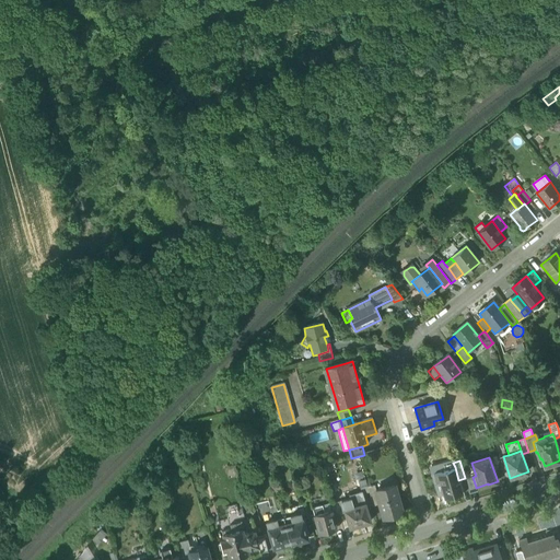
[(440,481),(444,498),(463,492),(462,491),(458,480),(455,467),(453,463),(453,462),(444,465),(445,470),(434,474),(436,482),(440,481)]
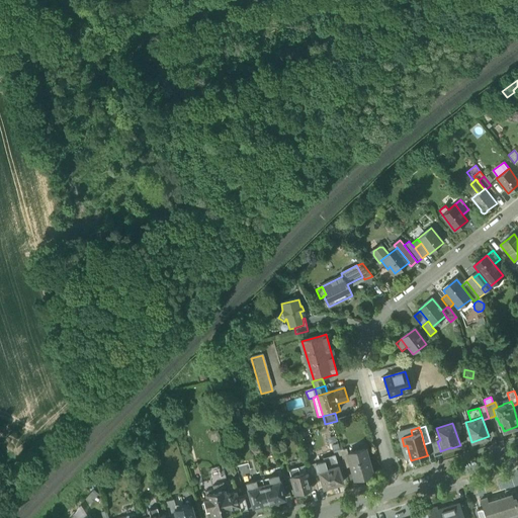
[(437,441),(430,443),(433,452),(440,450),(437,441)]
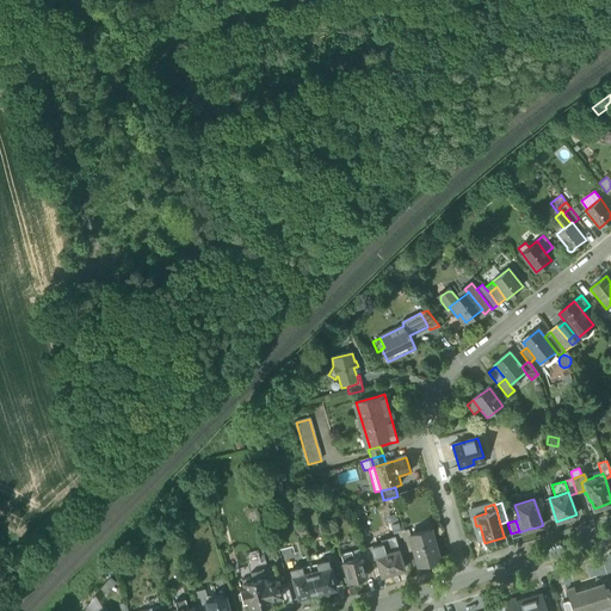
[(504,536),(511,534),(507,523),(507,522),(500,524),(504,536)]
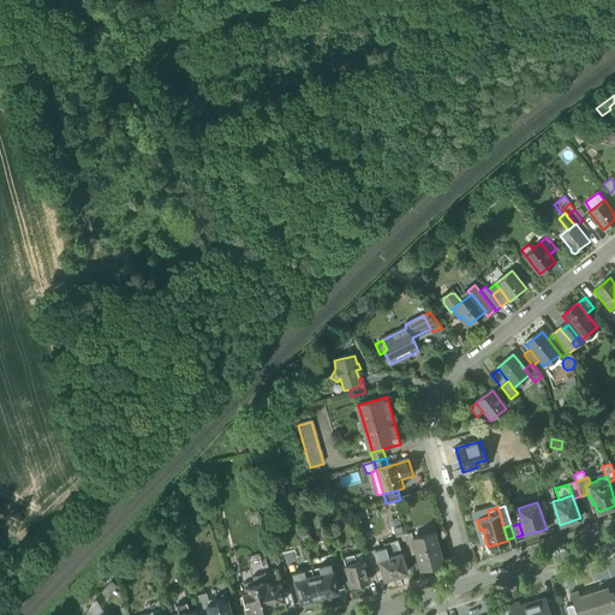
[(399,543),(406,541),(404,535),(401,526),(394,529),(395,537),(399,543)]
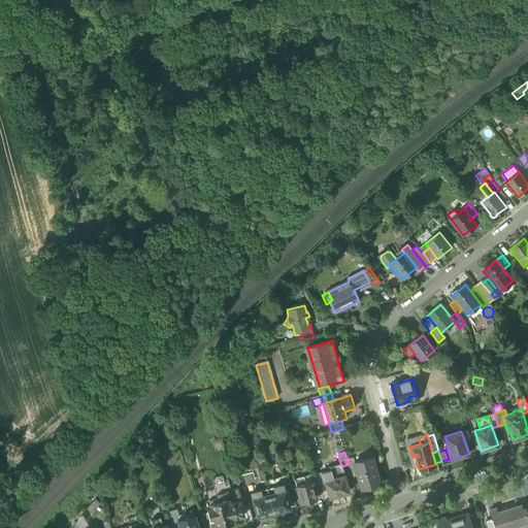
[(349,464),(352,476),(358,475),(354,462),(355,462),(354,457),(347,459),(349,464)]
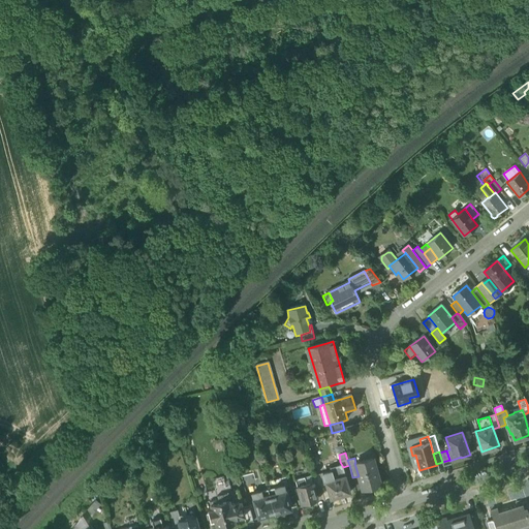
[(359,476),(362,489),(380,484),(373,458),(355,463),(354,463),(359,476)]
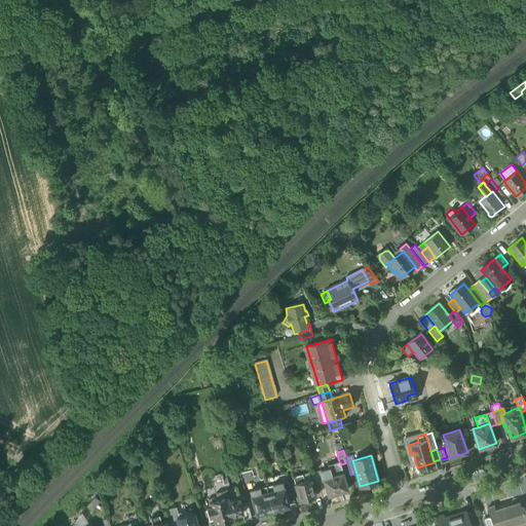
[(340,464),(330,467),(332,476),(343,473),(340,464)]
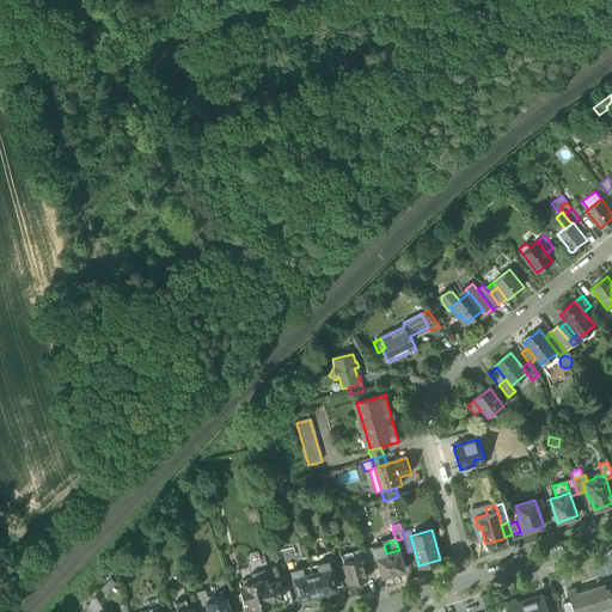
[(377,557),(386,554),(384,544),(373,548),(377,557)]
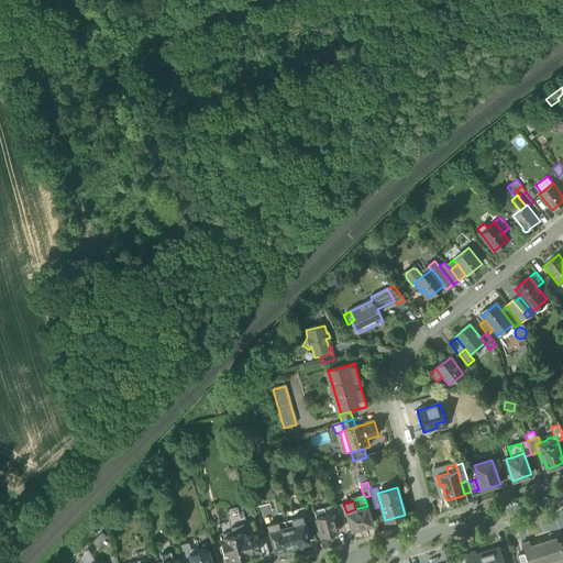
[(343,504),(338,505),(341,517),(346,515),(345,512),(346,512),(343,504)]
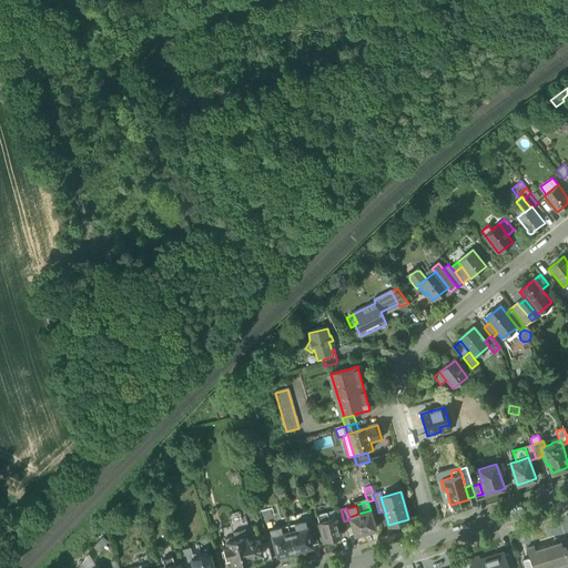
[(259,513),(264,531),(271,530),(270,530),(277,528),(275,521),(276,521),(273,509),(259,513)]
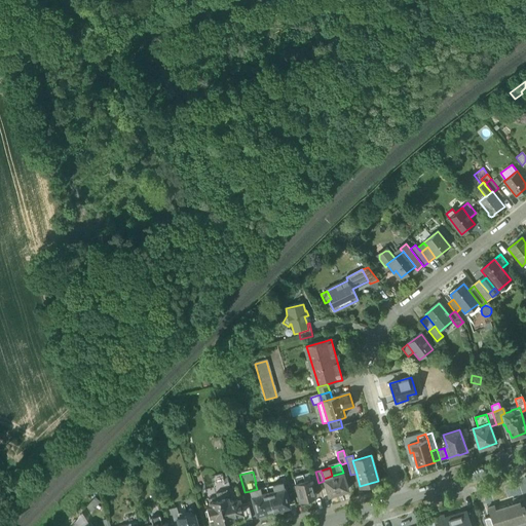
[(312,485),(318,483),(315,472),(309,474),(311,479),(312,485)]
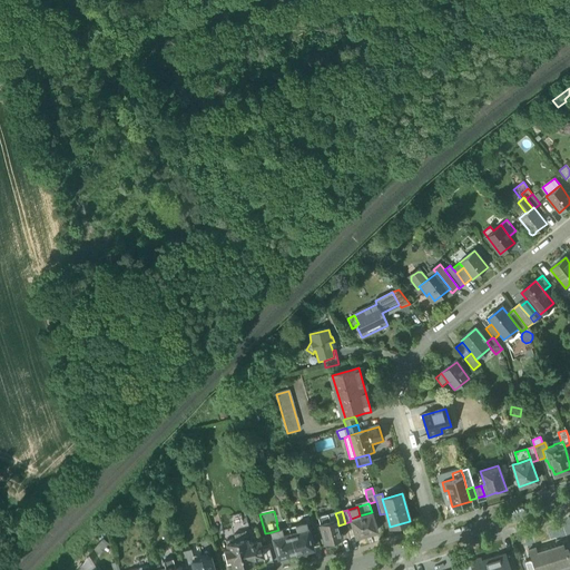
[(377,531),(372,512),(360,516),(351,519),(350,519),(351,521),(353,529),(356,537),(377,531)]
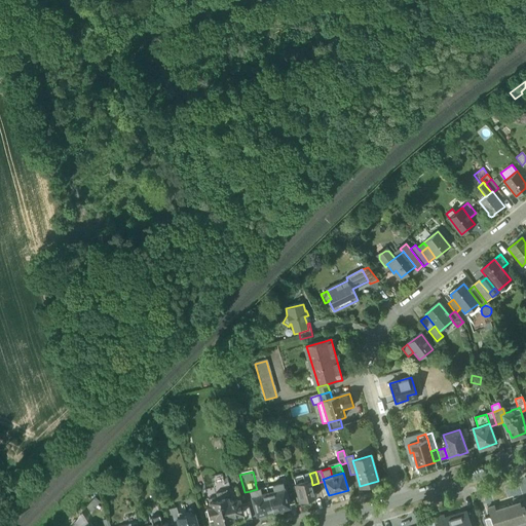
[(293,477),(295,483),(305,480),(303,474),(293,477)]
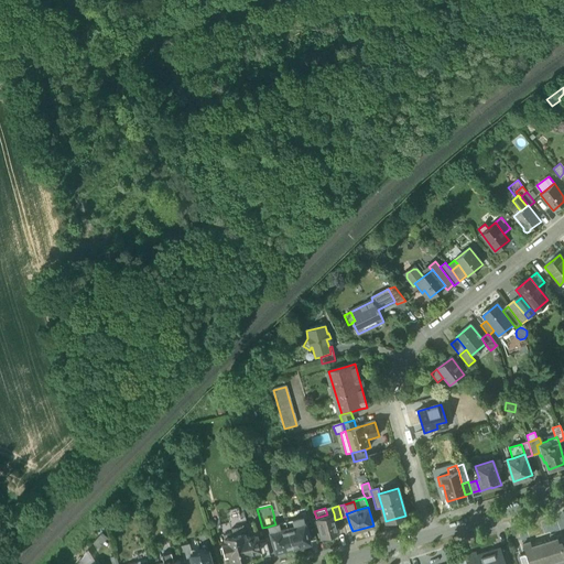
[(303,517),(304,523),(311,521),(307,509),(301,510),(303,517)]
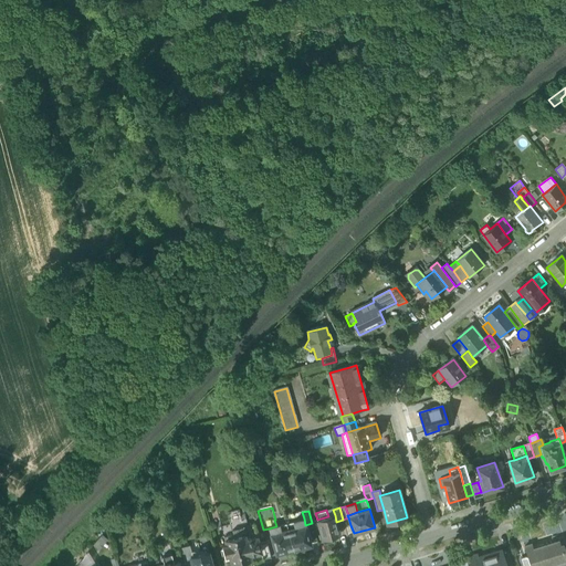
[(335,515),(328,516),(317,520),(324,542),(333,540),(333,536),(339,534),(336,522),(335,515)]
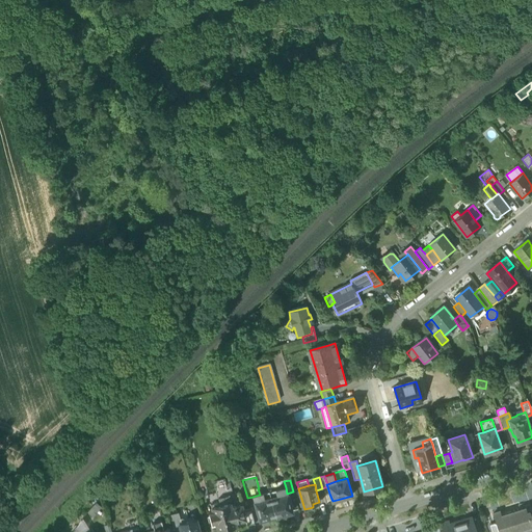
[(276,490),(269,493),(276,517),(286,514),(285,513),(292,511),(287,494),(286,487),(275,489),(276,490)]
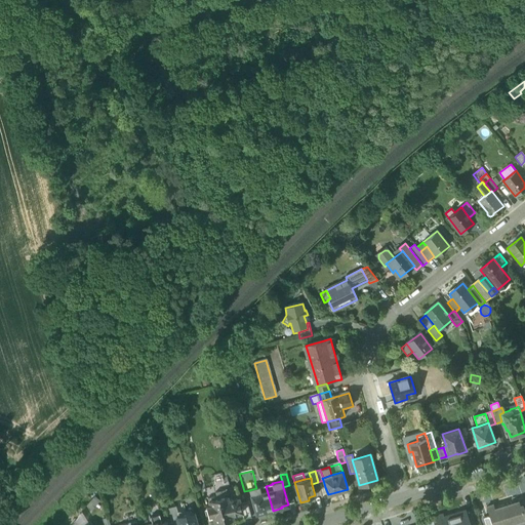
[(264,513),(273,511),(266,486),(259,488),(259,487),(256,488),(249,490),(250,490),(251,496),(256,514),(264,512),(264,513)]
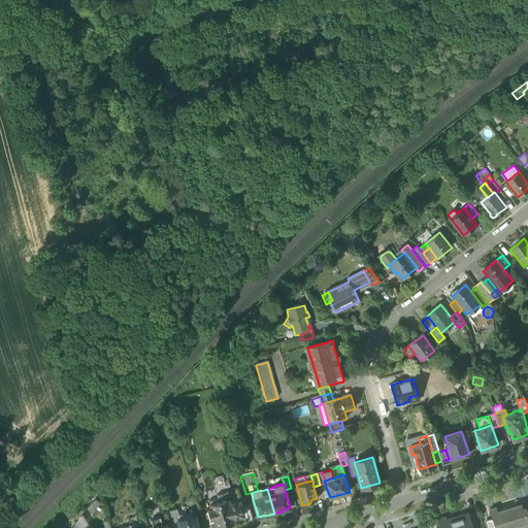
[(235,521),(234,518),(230,503),(227,492),(218,495),(218,498),(209,501),(217,527),(235,522),(235,521)]
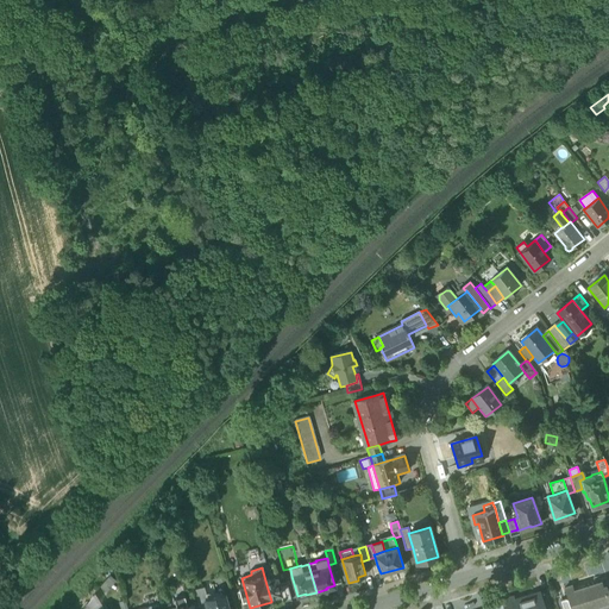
[(117,581),(111,576),(101,588),(107,592),(117,581)]
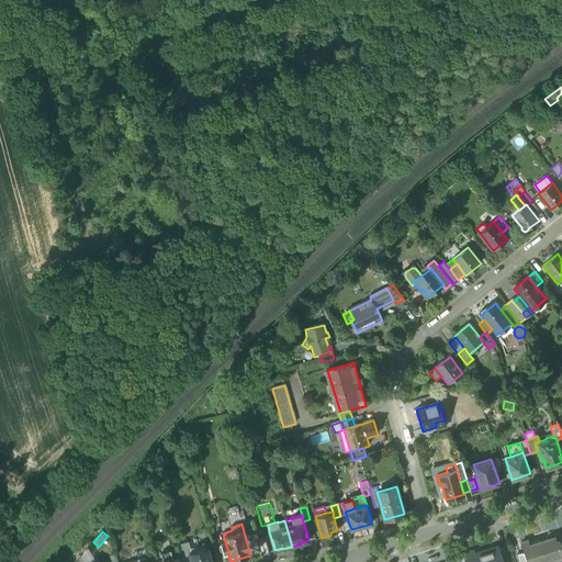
[(256,532),(245,536),(249,551),(260,548),(258,541),(256,532)]
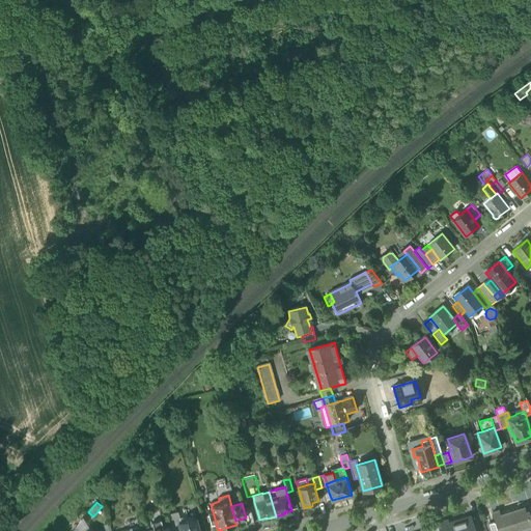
[(530,514),(530,512),(529,511),(529,509),(528,510),(527,510),(527,509),(526,510),(525,506),(501,514),(500,510),(493,512),(493,511),(492,512),(495,522),(498,530),(509,530),(530,525),(529,522),(530,521),(530,520),(530,514)]
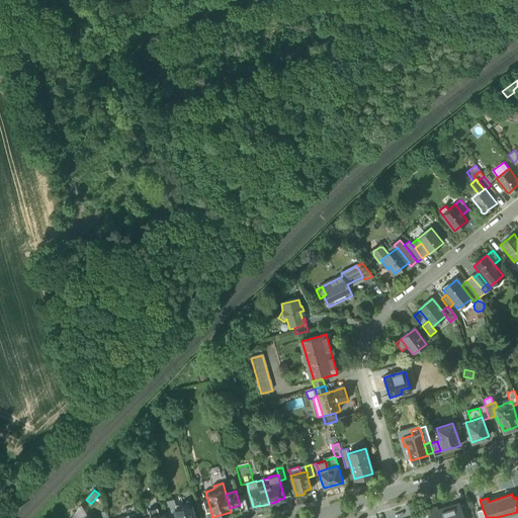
[(234,511),(235,515),(249,511),(244,497),(238,499),(240,505),(230,508),(231,511),(234,511)]
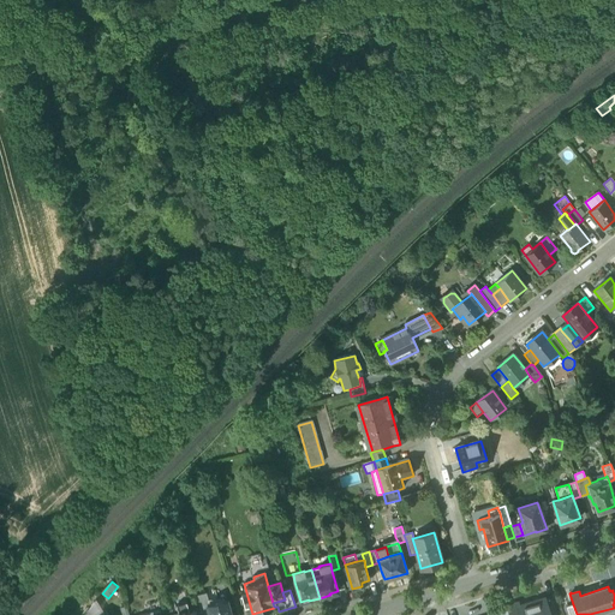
[(197,596),(201,610),(208,608),(208,605),(210,604),(207,593),(197,596)]
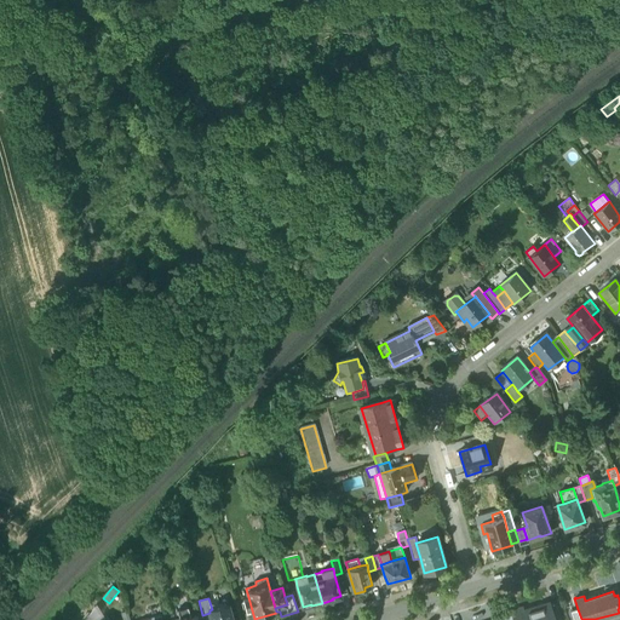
[(556,619),(550,602),(521,612),(520,608),(511,610),(512,614),(514,619),(556,619)]
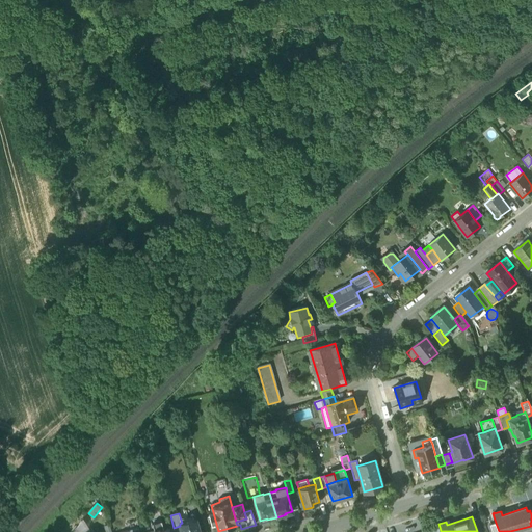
[(81,520),(77,526),(80,531),(87,531),(88,531),(89,531),(81,520)]
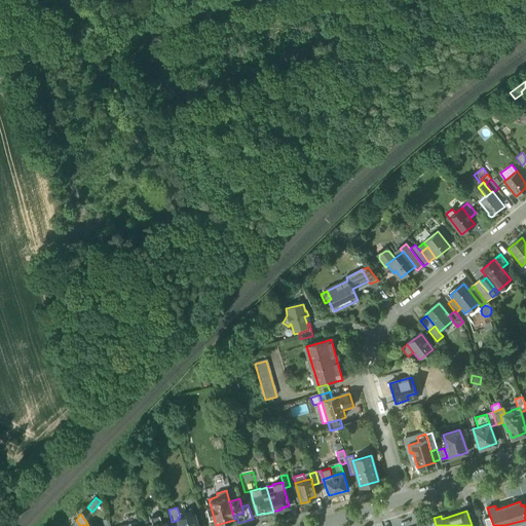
[(178,520),(179,525),(197,525),(194,514),(180,517),(178,518),(178,520)]
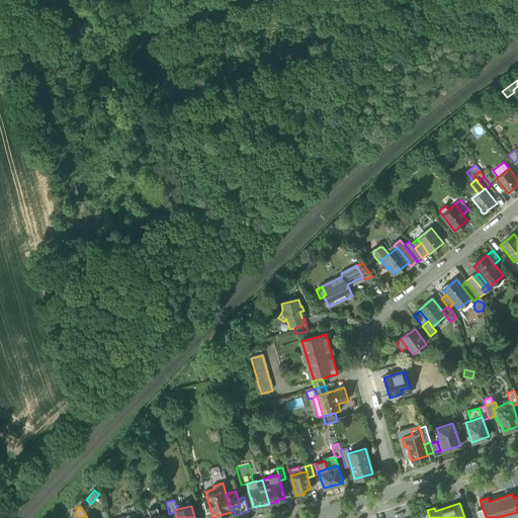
[(149,510),(150,517),(159,514),(158,508),(149,510)]
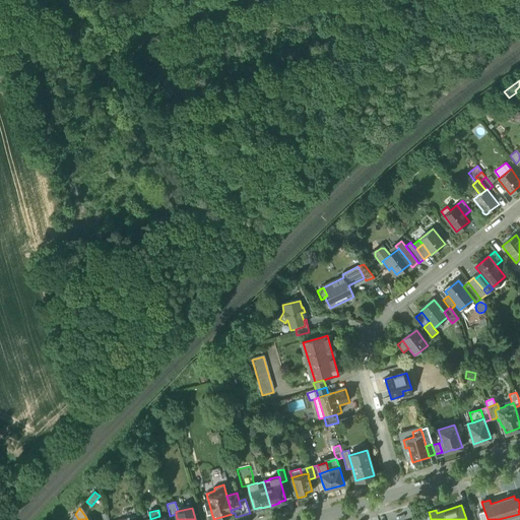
[(488,519),(484,511),(483,511),(483,510),(479,512),(478,512),(480,519),(488,519)]
